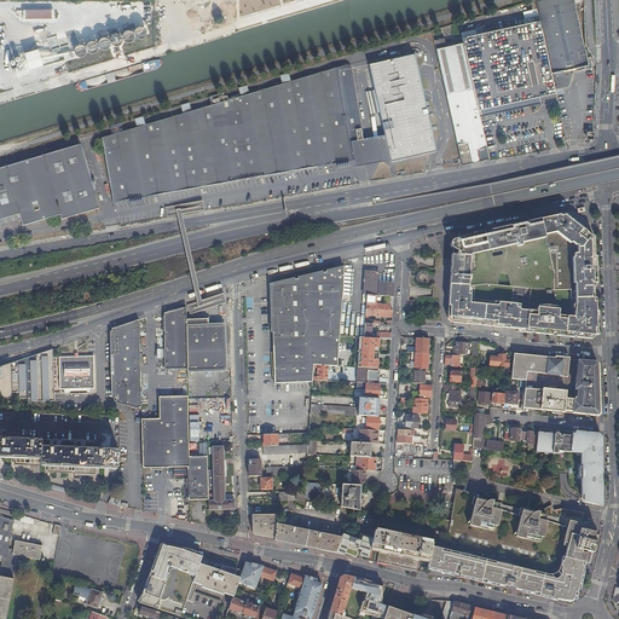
[(586,58),(573,0),(534,0),(539,22),(555,90),(570,87),(573,73),(593,68),(590,57),(586,58)]
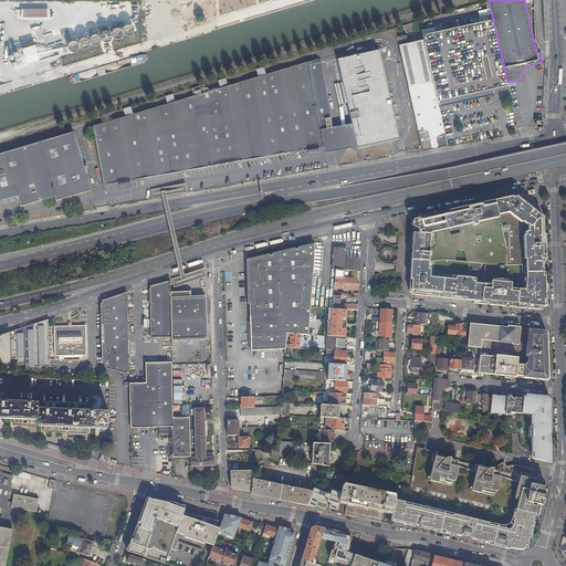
[(21,10),(21,19),(45,18),(45,9),(21,10)]
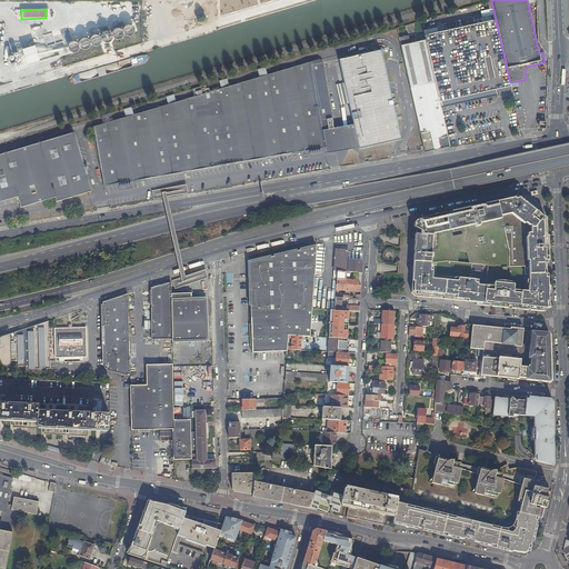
[(510,82),(496,20),(478,23),(425,35),(445,120),(450,119),(456,111),(493,102),(499,96),(497,89),(511,86),(510,82)]
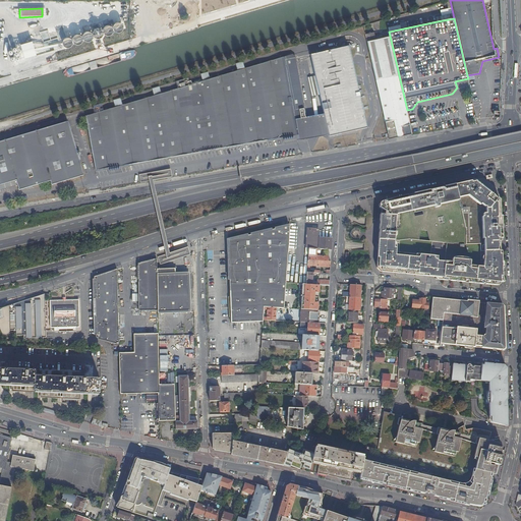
[(89,40),(119,33),(117,23),(88,31),(90,37),(88,38),(89,39),(89,40)]
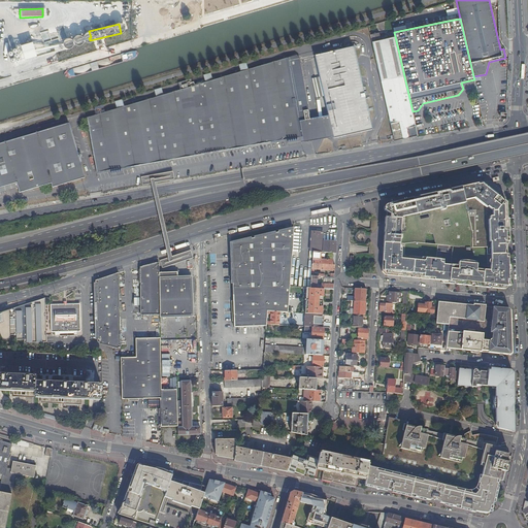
[(46,31),(40,33),(43,41),(50,39),(46,31)]
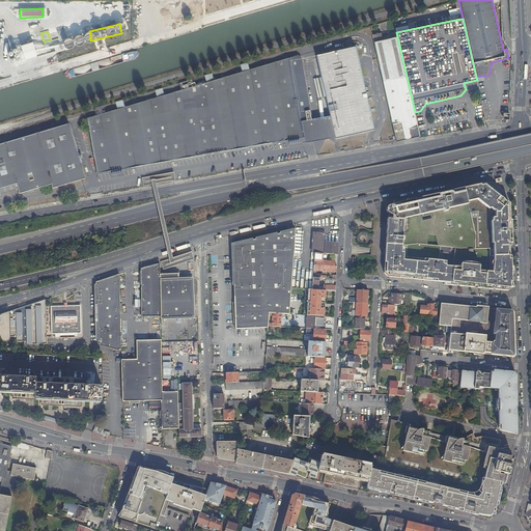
[(396,32),(391,33),(392,38),(383,40),(382,34),(372,36),(391,118),(396,142),(409,139),(420,136),(415,112),(396,32)]
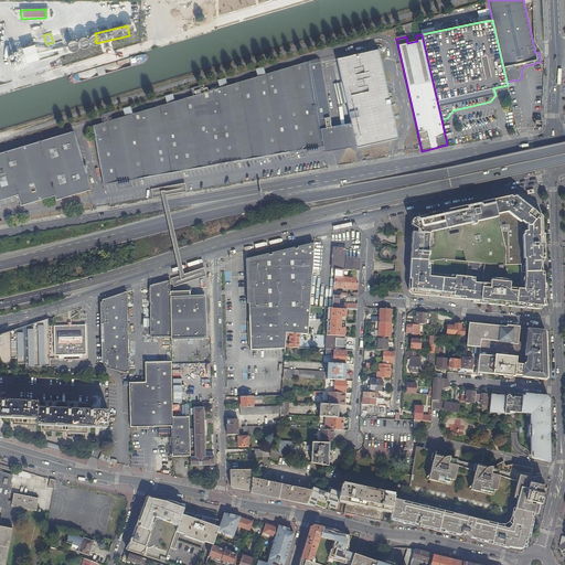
[(338,60),(349,123),(352,138),(354,145),(354,147),(384,142),(397,139),(382,67),(379,51),(366,53),(338,60)]
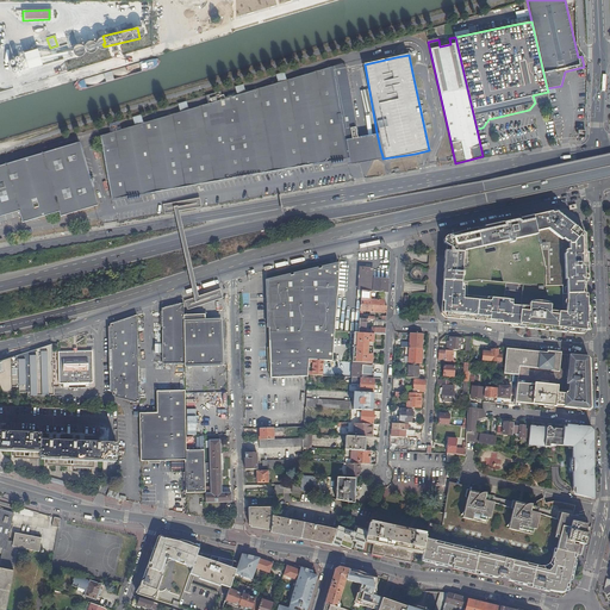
[(356,136),(346,63),(187,110),(179,112),(142,124),(135,126),(119,131),(110,134),(100,137),(112,200),(347,157),(343,139),(356,136)]
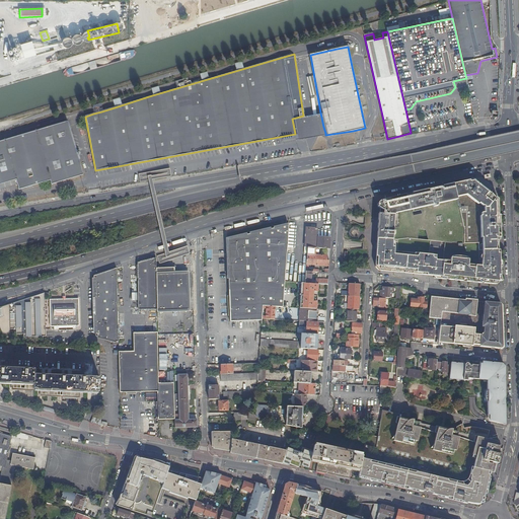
[(157,87),(157,86),(150,88),(150,89),(151,92),(152,95),(159,93),(158,90),(157,87)]
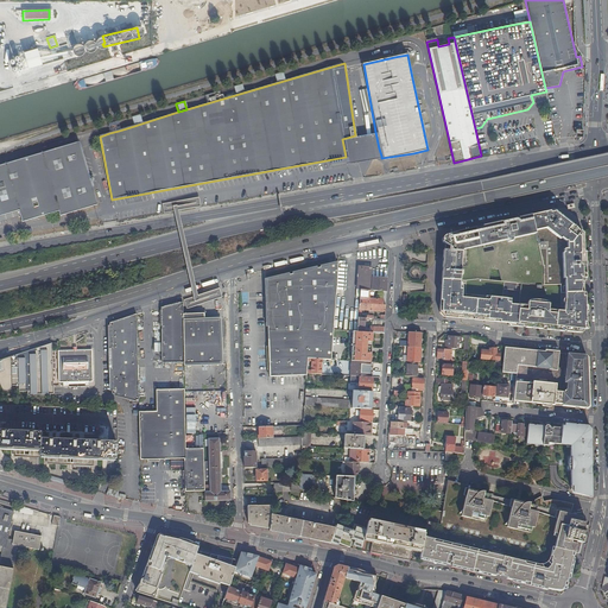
[(140,119),(139,114),(131,116),(132,121),(134,126),(141,124),(140,119)]
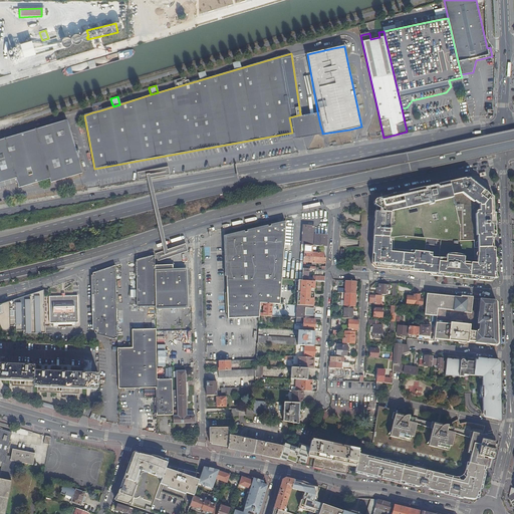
[(91,108),(92,112),(100,110),(99,106),(98,102),(90,104),(91,108)]
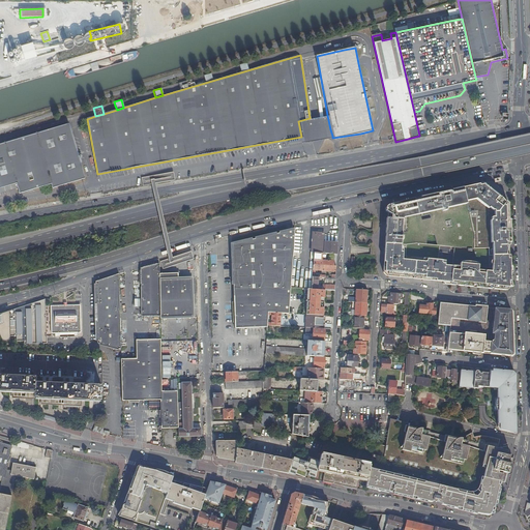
[(327,115),(317,117),(320,139),(332,136),(330,129),(327,115)]
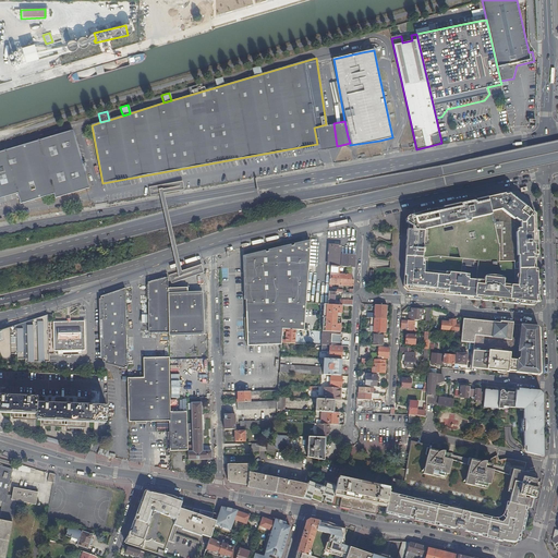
[(326,124),(314,128),(317,144),(318,149),(334,146),(337,146),(334,123),(330,124),(326,124)]
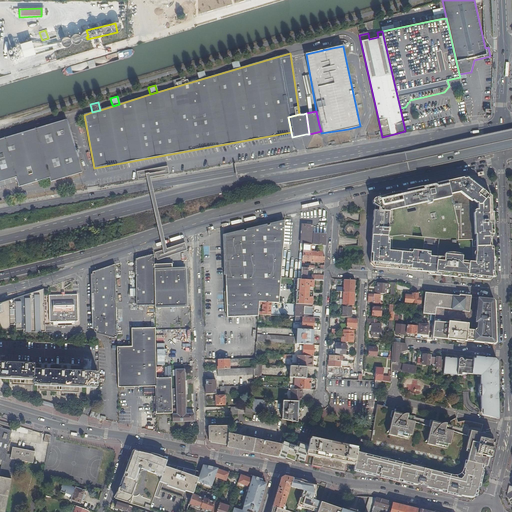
[(0,139),(0,182),(14,178),(16,183),(18,188),(24,186),(49,179),(51,183),(82,173),(66,119),(0,139)]
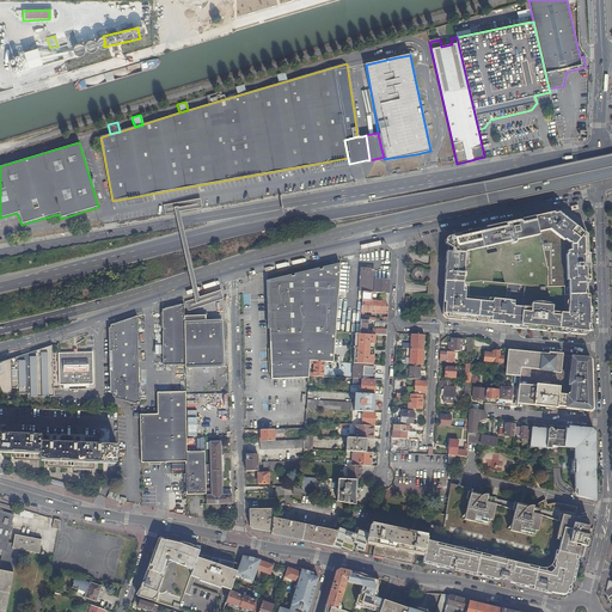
[(505,323),(508,323),(507,325),(512,325),(512,329),(519,329),(538,331),(538,329),(544,329),(544,331),(562,334),(562,332),(569,332),(569,335),(583,336),(585,334),(586,332),(586,330),(586,325),(588,325),(588,313),(587,295),(588,294),(588,288),(588,286),(588,281),(588,267),(587,267),(587,255),(587,237),(583,233),(577,228),(575,227),(573,224),(571,222),(558,212),(533,218),(453,236),(453,238),(450,238),(450,239),(448,239),(447,240),(447,242),(447,244),(448,245),(448,252),(447,252),(446,252),(445,280),(444,303),(445,303),(445,307),(442,307),(442,316),(446,319),(450,319),(452,319),(452,318),(460,318),(460,320),(469,322),(470,319),(473,319),(473,322),(495,324),(495,322),(503,323),(503,325),(505,325),(505,323)]
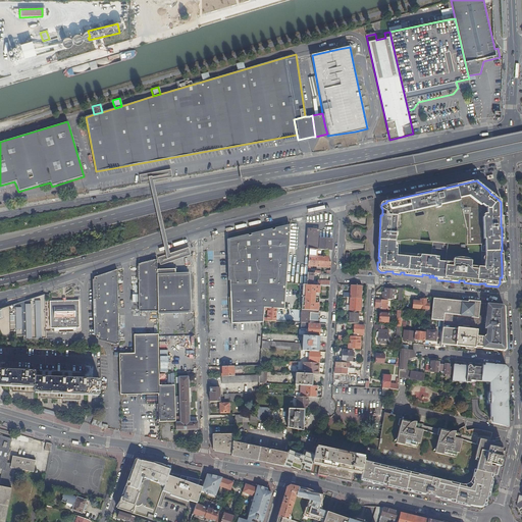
[(14,181),(0,186),(0,191),(16,187),(14,181)]
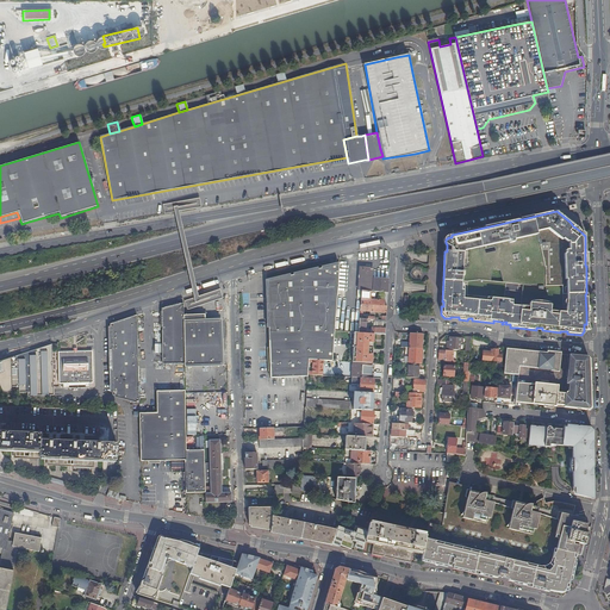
[(271,378),(306,378),(307,374),(307,372),(307,362),(307,360),(323,361),(329,361),(332,361),(334,347),(335,331),(338,265),(267,281),(268,291),(271,378)]
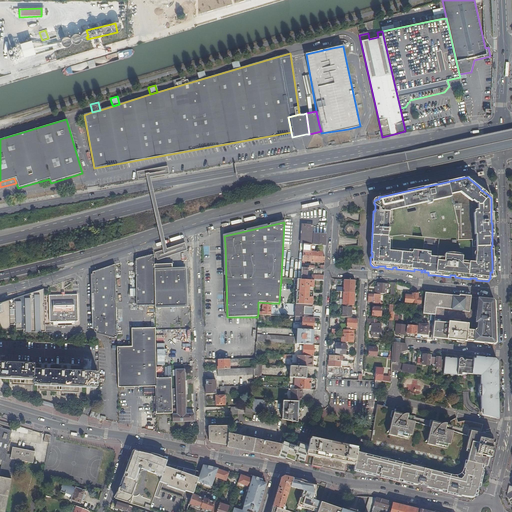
[(304,231),(303,244),(311,245),(313,245),(313,233),(314,232),(304,231)]
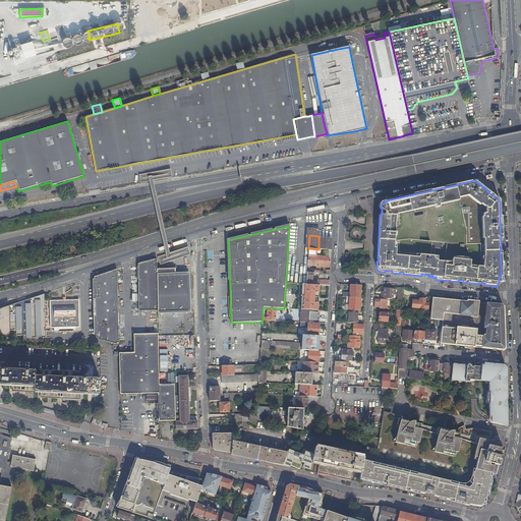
[(319,237),(319,249),(326,249),(329,250),(331,250),(332,238),(323,237),(319,237)]
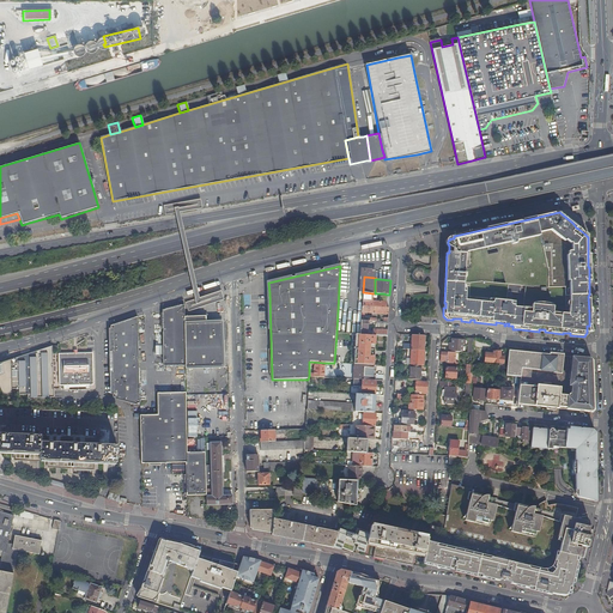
[(363,292),(362,307),(386,308),(386,302),(387,295),(383,293),(375,293),(372,293),(363,292)]
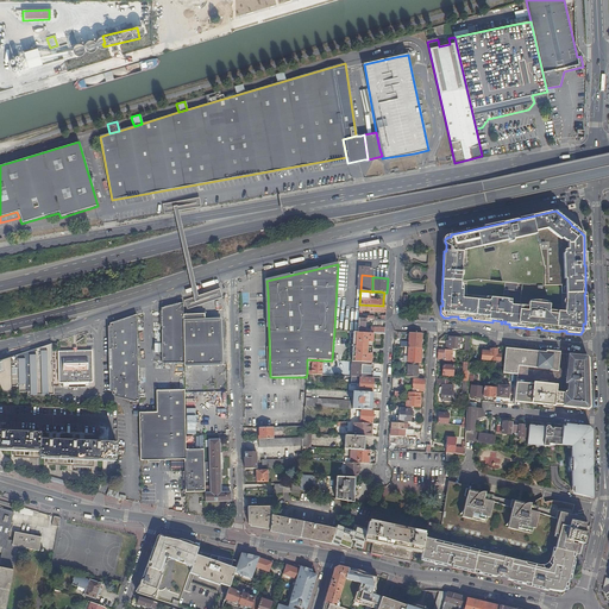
[(183,312),(183,300),(162,307),(163,345),(163,363),(184,363),(183,344),(183,327),(183,312)]
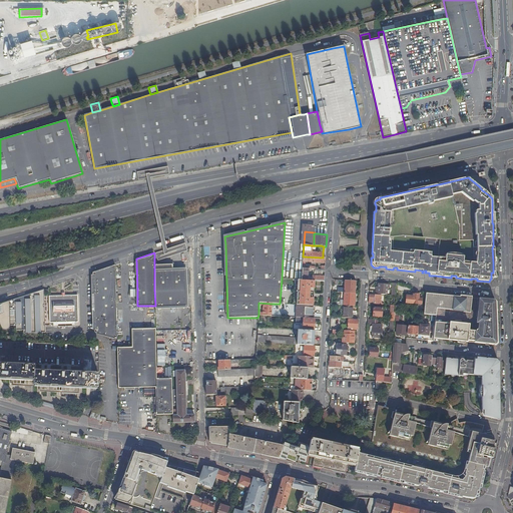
[(303,257),(303,269),(306,269),(306,265),(305,265),(305,263),(325,264),(326,258),(323,258),(303,257)]
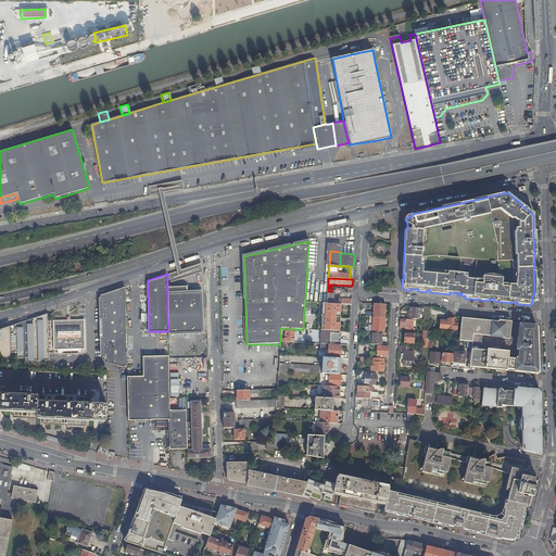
[(187,292),(187,286),(167,287),(167,293),(168,316),(168,332),(202,331),(201,292),(187,292)]
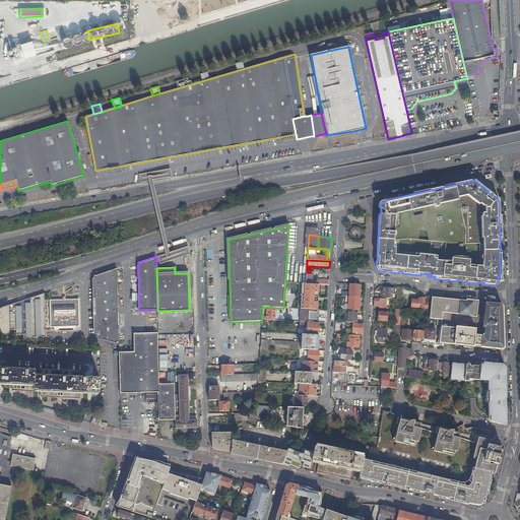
[(117,279),(117,269),(94,276),(95,305),(95,337),(102,338),(119,343),(119,328),(118,315),(118,311),(118,302),(117,279)]
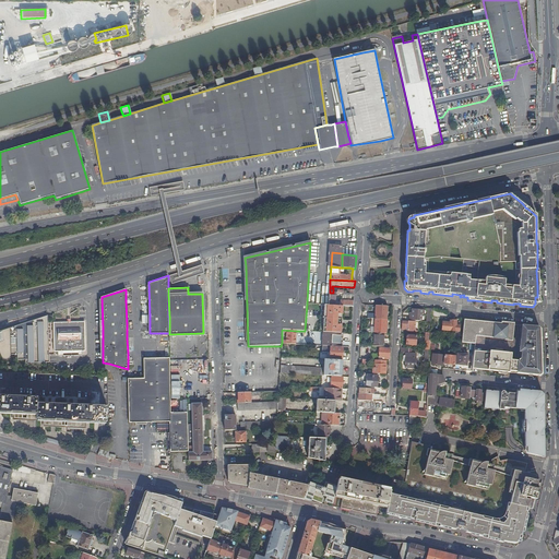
[(313,304),(307,304),(306,318),(320,318),(321,312),(313,312),(313,304)]
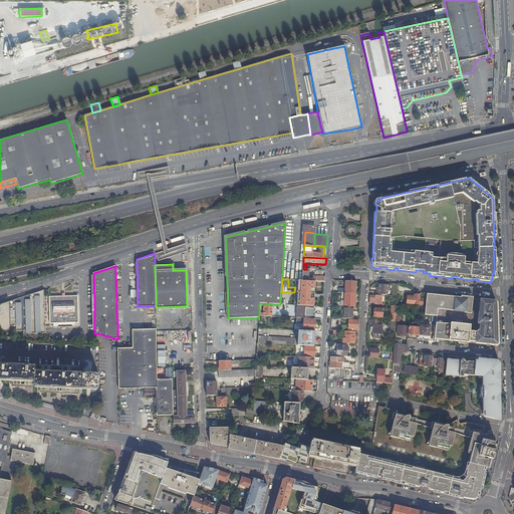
[(302,281),(298,280),(297,305),(313,306),(313,298),(312,298),(312,289),(314,289),(314,281),(312,281),(307,281),(302,281)]
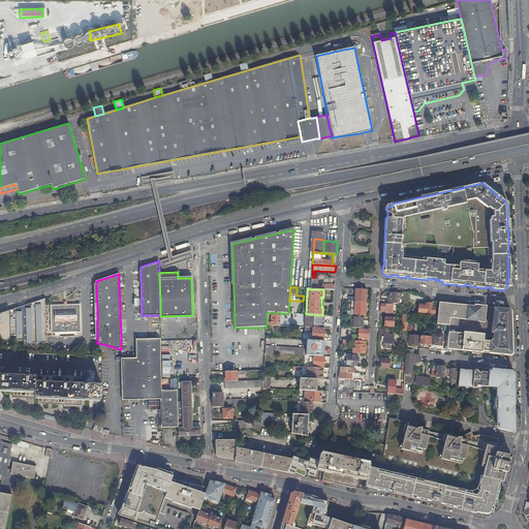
[(366,303),(367,289),(355,289),(355,297),(348,297),(347,302),(355,302),(366,303)]
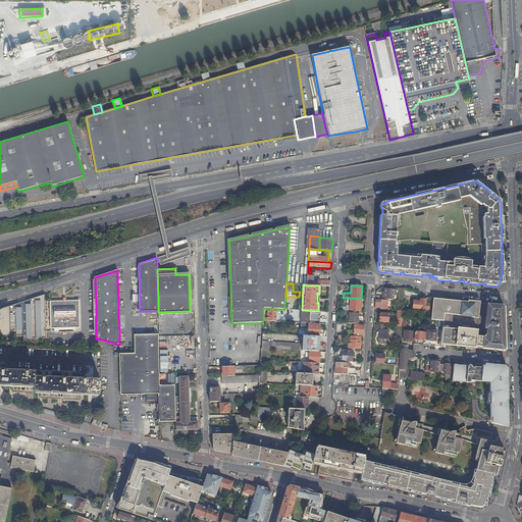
[(396,290),(385,289),(384,293),(382,293),(382,297),(384,297),(384,299),(394,300),(394,294),(396,294),(396,290)]
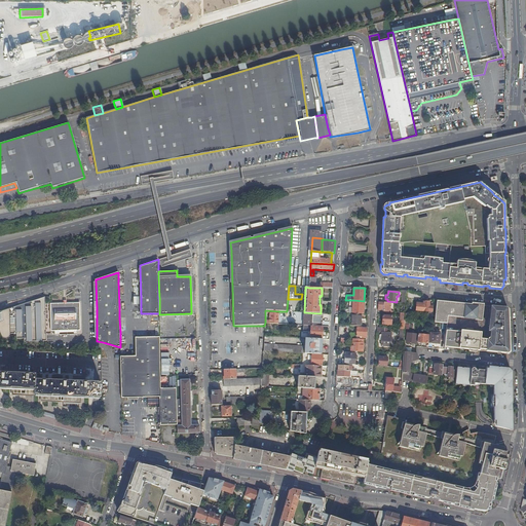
[(0,335),(0,336),(1,337),(2,338),(3,338),(4,339),(5,339),(7,338),(8,338),(8,337),(9,337),(9,336),(10,335),(10,334),(16,334),(16,339),(27,339),(27,342),(46,342),(45,297),(0,311),(0,335)]
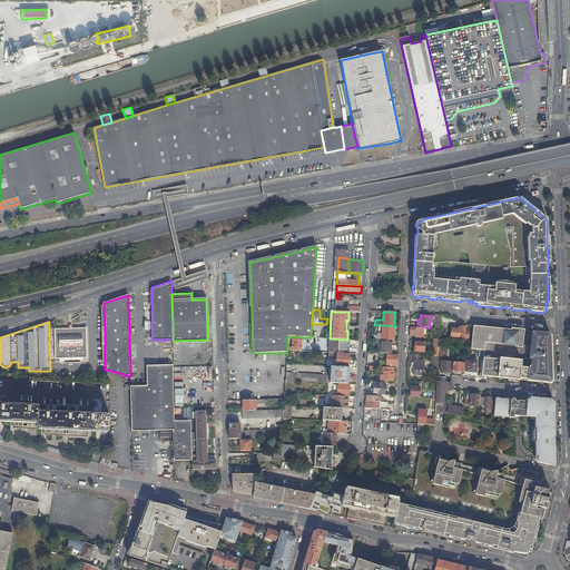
[(383,325),(382,340),(391,340),(393,341),(394,326),(383,325)]
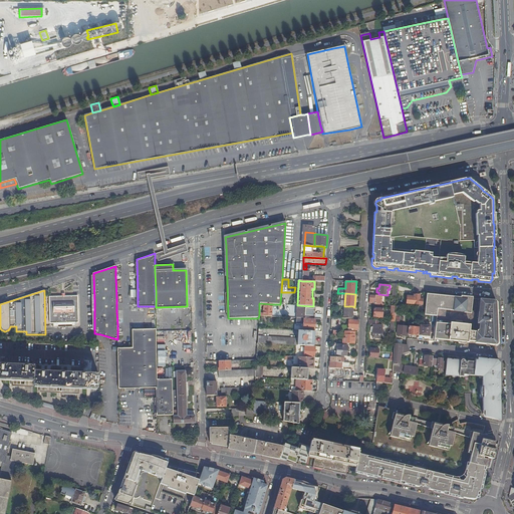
[(419,299),(420,298),(420,295),(414,294),(414,297),(407,297),(407,303),(422,305),(423,300),(419,299)]
